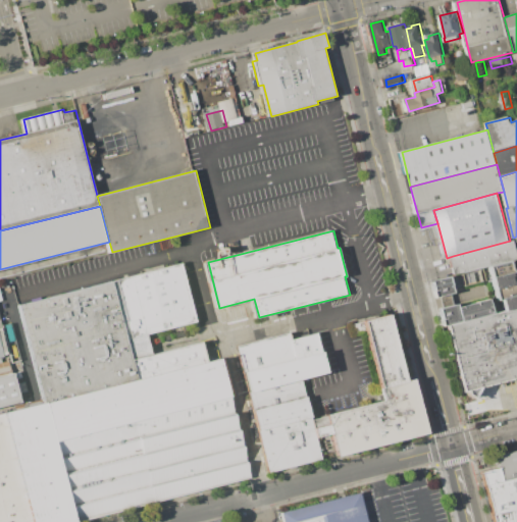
[(453,256),(510,241),(516,240),(516,260),(515,260),(493,266),(458,275),(453,256)]
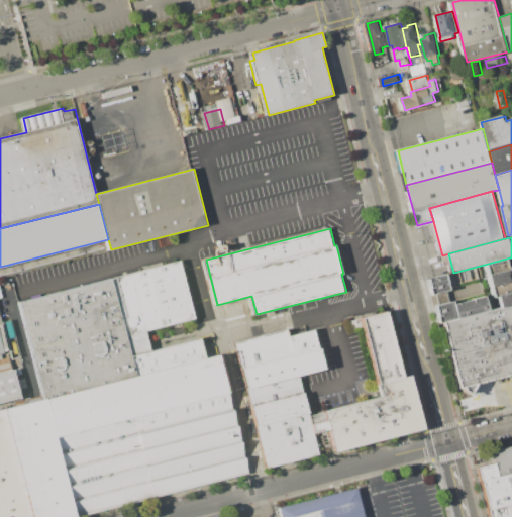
[(488,264),(510,257),(511,262),(511,293),(500,296),(496,297),(488,264)]
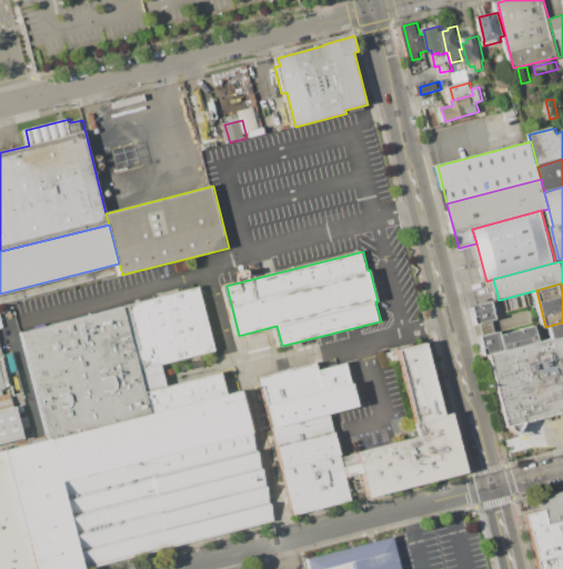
[(148,369),(131,306),(201,288),(217,351),(163,365),(148,369)]
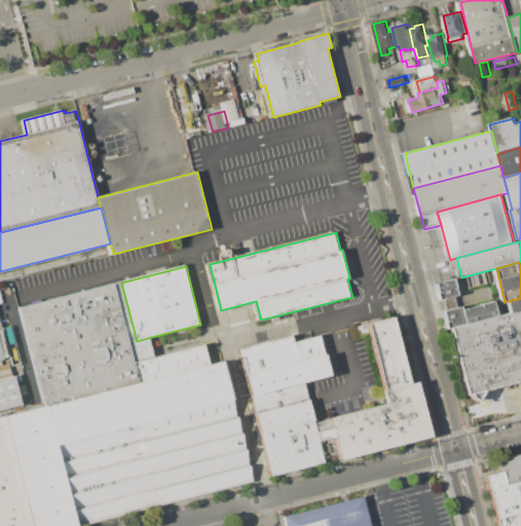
[(460,295),(443,299),(439,283),(456,278),(460,295)]
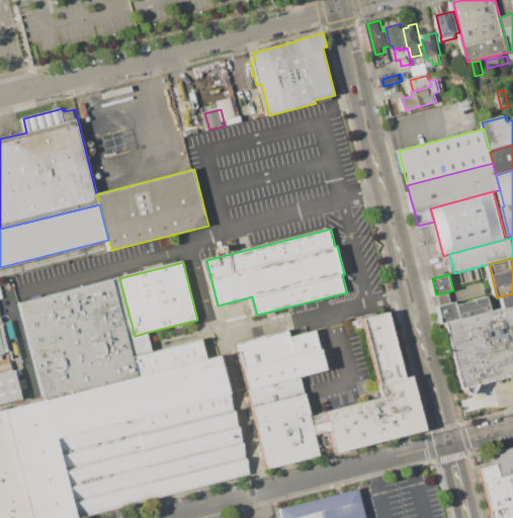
[(134,357),(114,279),(119,278),(135,336),(149,332),(154,352),(134,357)]
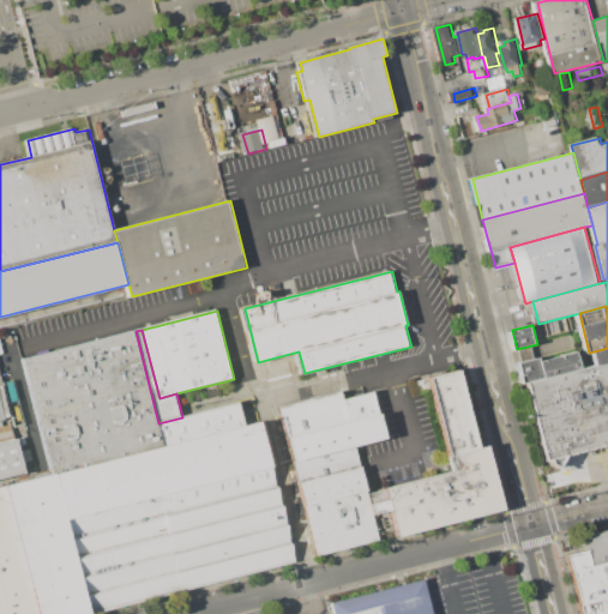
[(28,359),(136,331),(158,423),(164,446),(58,474),(56,474),(28,359)]
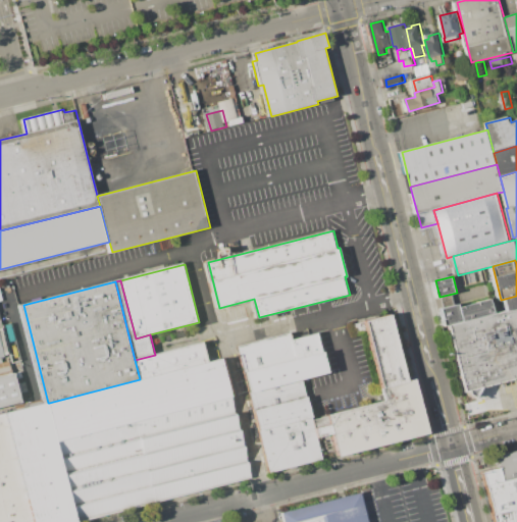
[(505,299),(516,296),(516,311),(508,313),(505,299)]
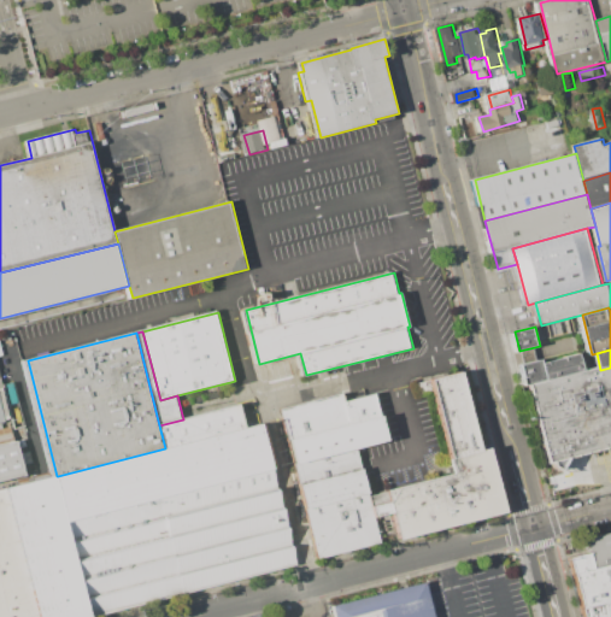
[(588,372),(532,387),(528,388),(522,365),(545,359),(546,363),(583,353),(588,372)]
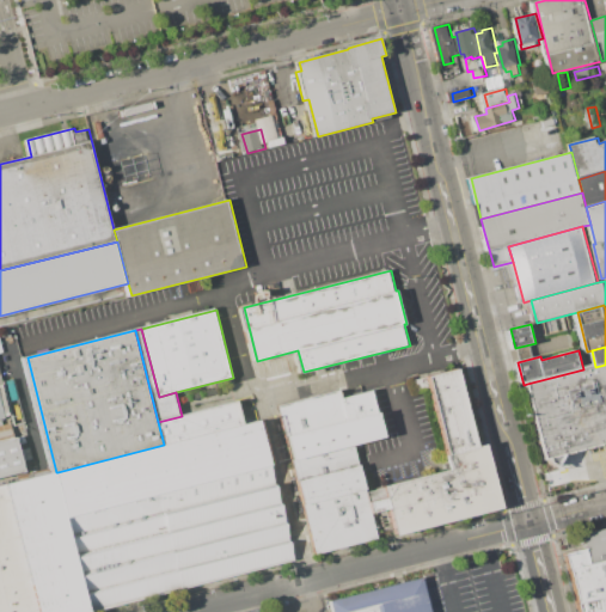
[(527,384),(583,369),(595,367),(605,365),(605,442),(565,454),(558,465),(552,461),(551,458),(546,459),(527,384)]
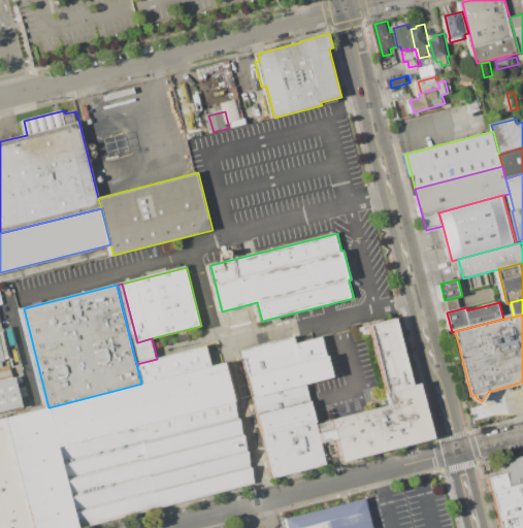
[(389,392),(374,333),(363,336),(361,328),(371,325),(397,319),(415,386),(389,392)]
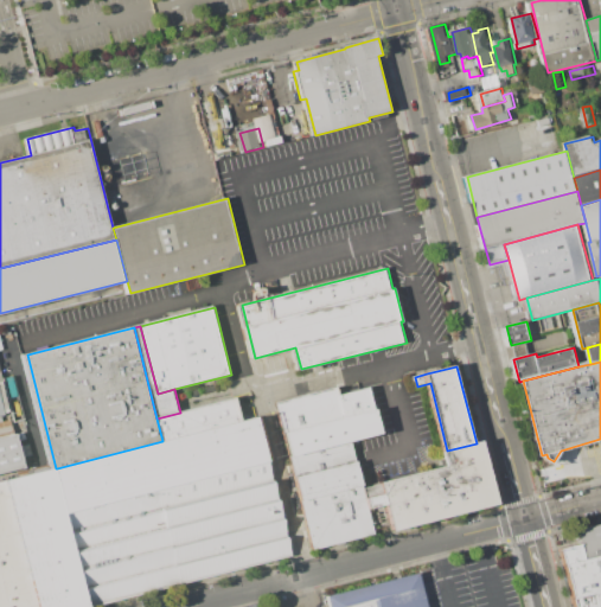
[(0,372),(4,372),(13,410),(7,413),(7,414),(5,415),(0,416),(0,372)]
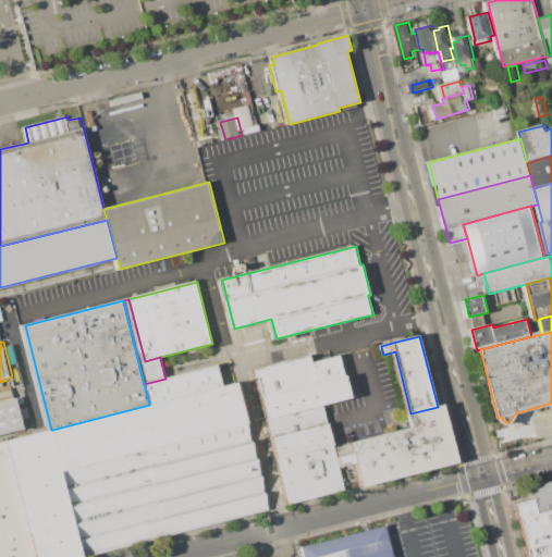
[(264,397),(257,370),(313,356),(314,363),(342,356),(346,376),(264,397)]
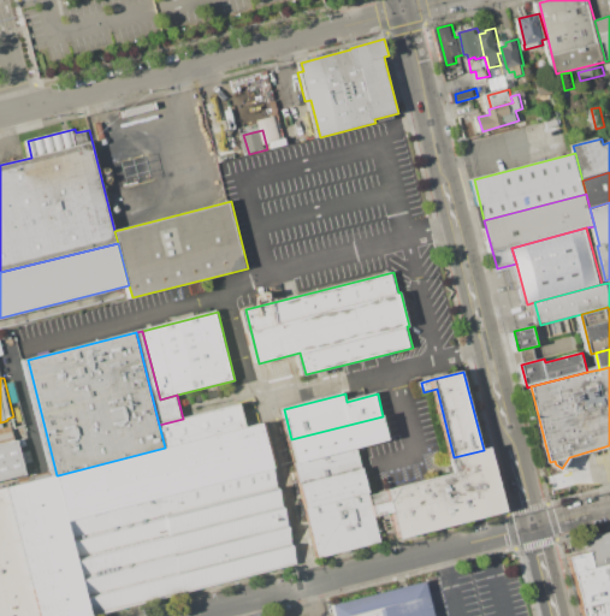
[(242,404),(258,400),(264,424),(248,427),(242,404)]
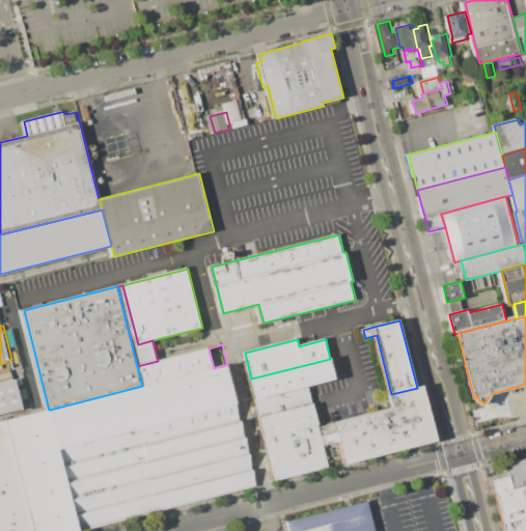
[(142,386),(137,366),(158,361),(209,348),(214,368),(142,386)]
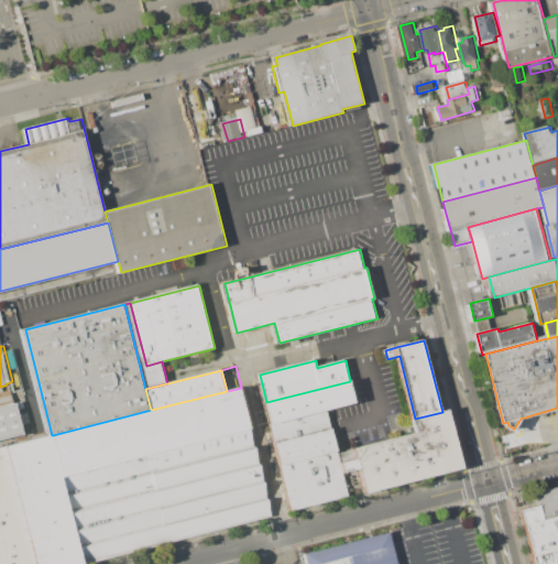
[(266,402),(350,381),(356,403),(328,410),(272,424),(266,402)]
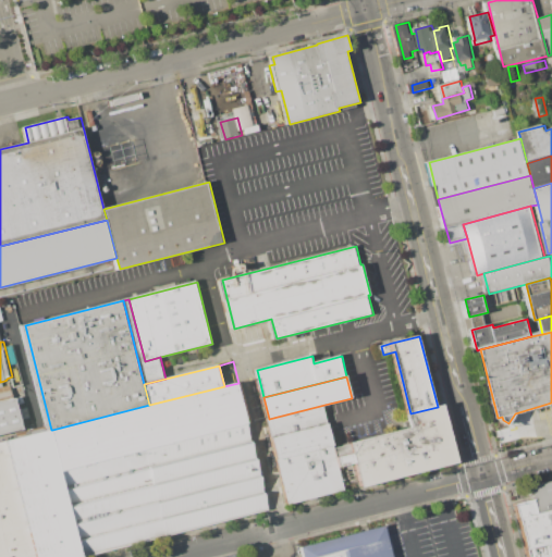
[(0,382),(4,381),(7,387),(13,385),(16,398),(0,401),(0,382)]
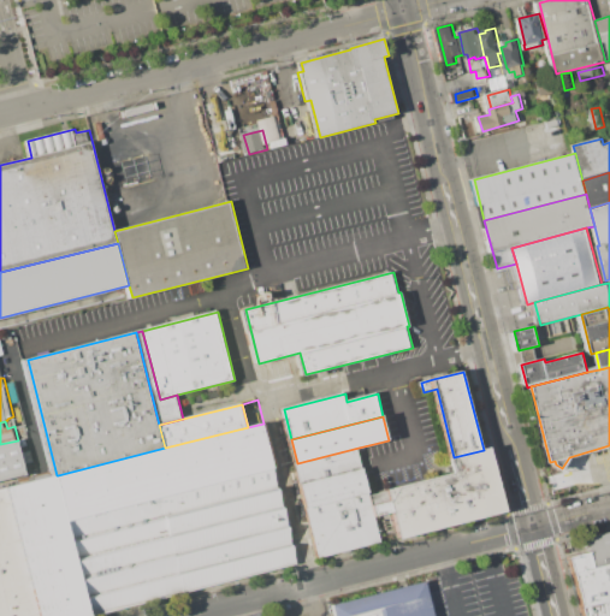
[(58,475),(165,448),(248,427),(264,424),(274,467),(69,519),(58,475)]
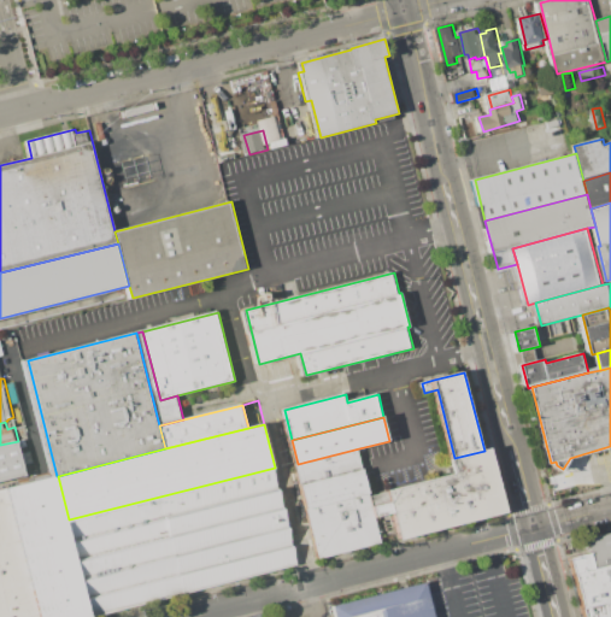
[(0,445),(18,441),(21,441),(24,454),(35,451),(37,463),(27,465),(29,475),(0,482),(0,445)]
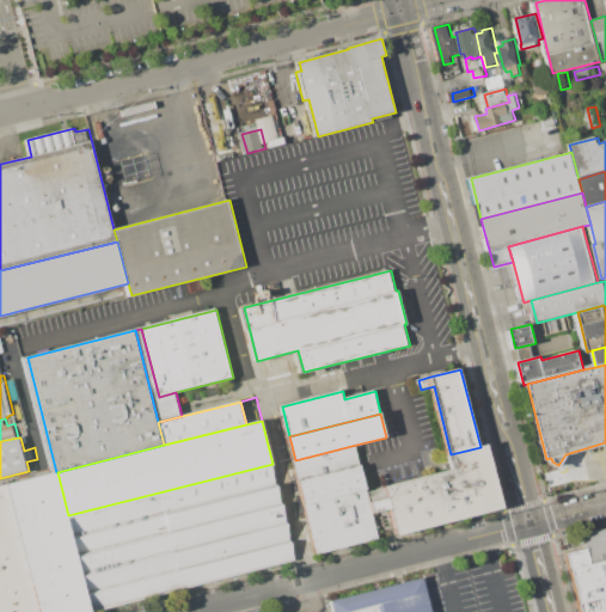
[(356,445),(362,465),(300,479),(295,460),(356,445)]
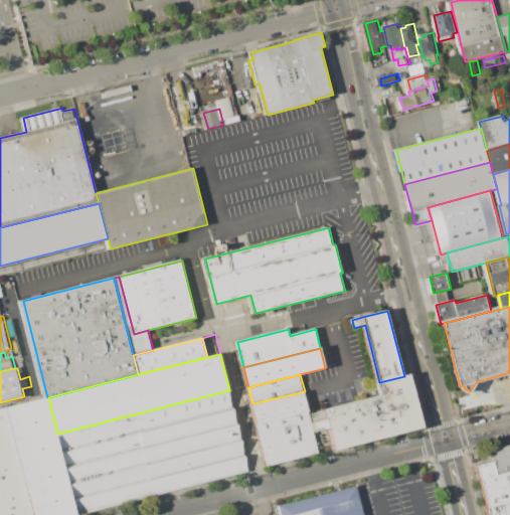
[(326,409),(381,395),(378,383),(379,382),(404,376),(411,375),(425,427),(336,450),(330,426),(326,410),(326,409)]
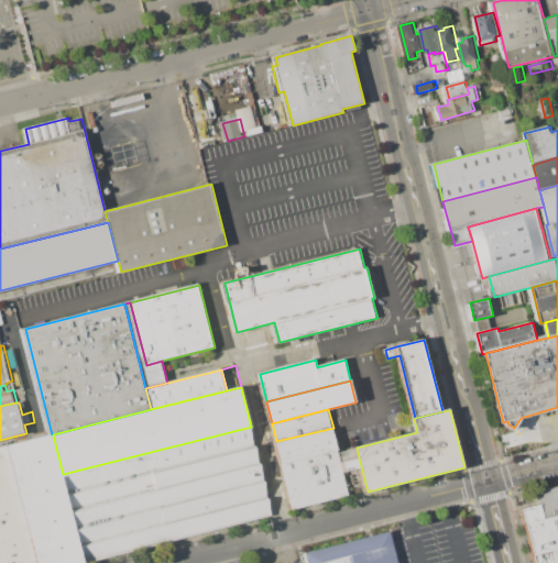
[(63,474),(251,427),(273,516),(85,562),(63,474)]
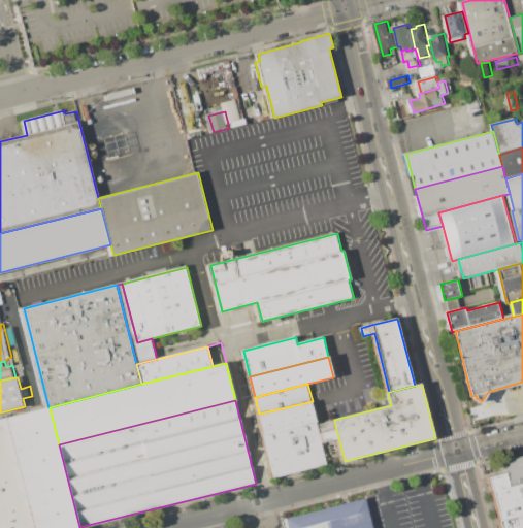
[(259,414),(313,401),(318,425),(334,421),(338,437),(322,441),(328,465),(275,479),(259,414)]
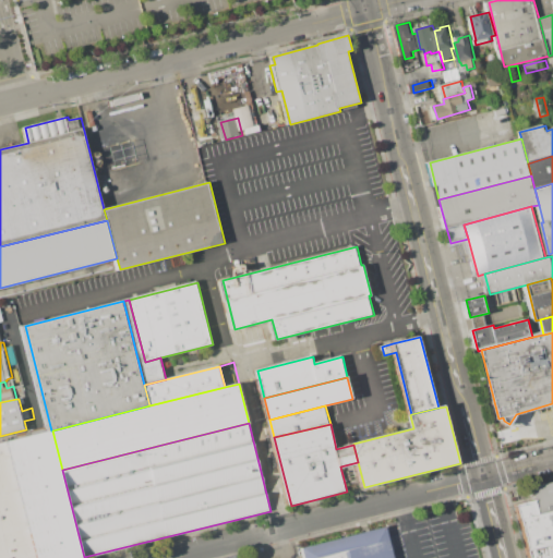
[(52,431),(62,470),(84,557),(79,557),(0,557),(0,443),(51,431),(52,431)]
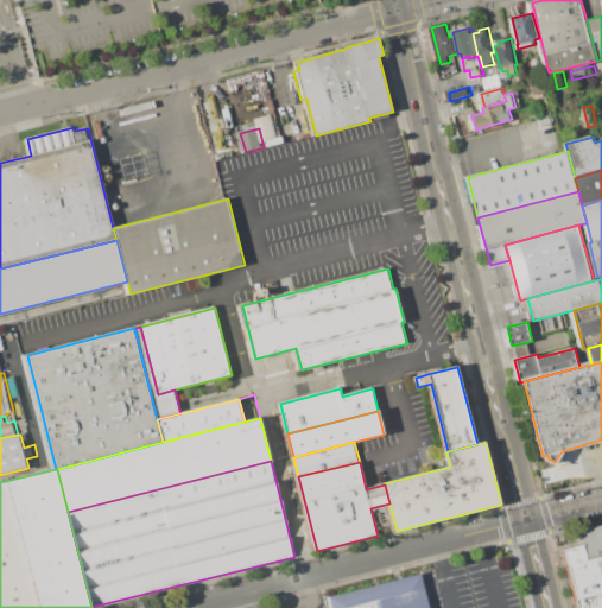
[(601,529),(587,533),(590,546),(566,552),(581,607),(601,607),(601,529)]
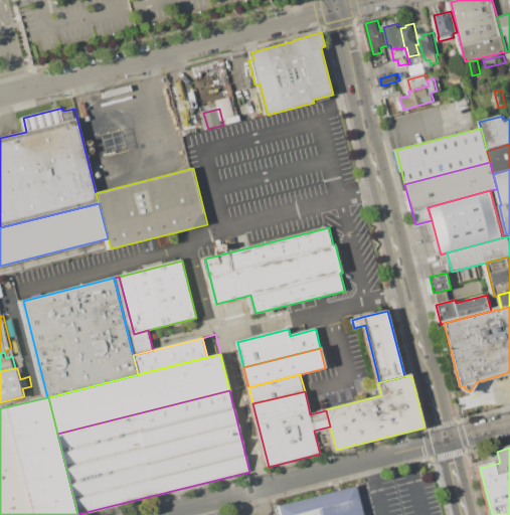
[(358,486),(365,514),(284,514),(282,505),(358,486)]
